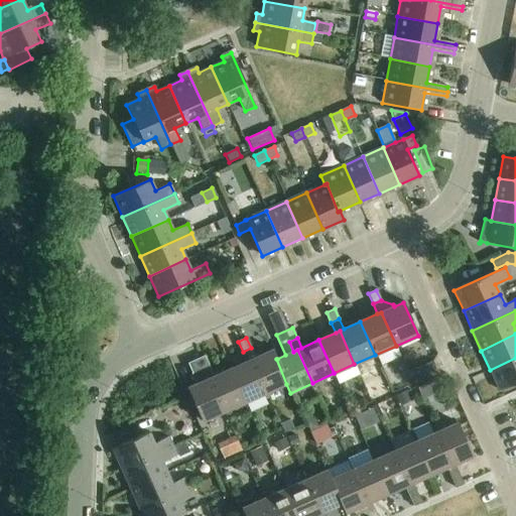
[(243,352),(247,362),(252,360),(266,393),(286,384),(276,359),(277,359),(273,350),(255,358),(251,348),(243,352)]
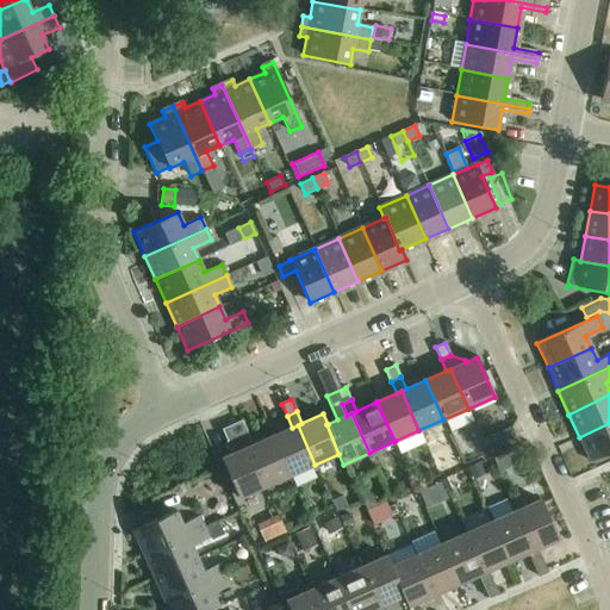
[(237,439),(247,434),(241,421),(222,430),(232,454),(221,459),(238,498),(265,486),(248,447),(242,449),(237,439)]
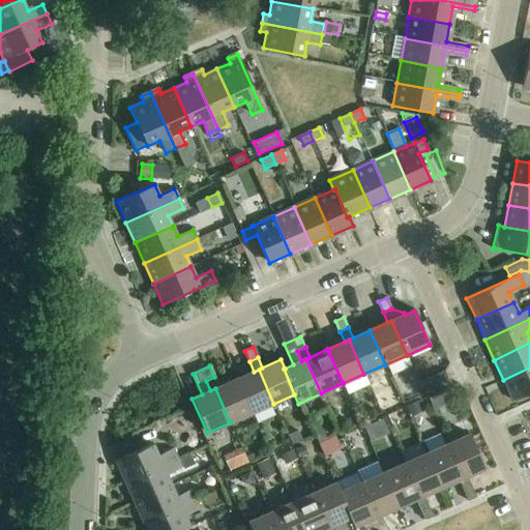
[(529,367),(503,380),(512,401),(529,392),(529,367)]
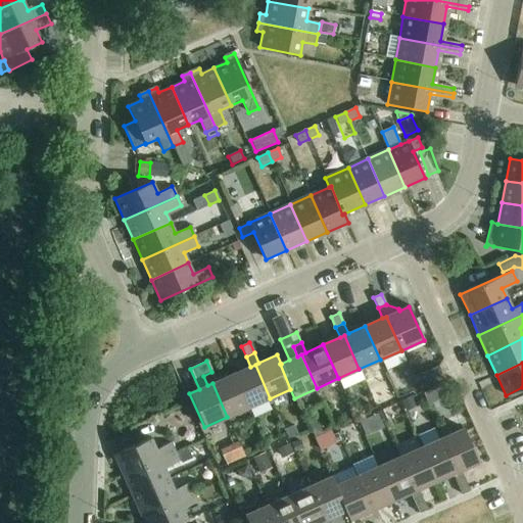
[(255,365),(250,367),(234,374),(248,408),(270,398),(255,365)]
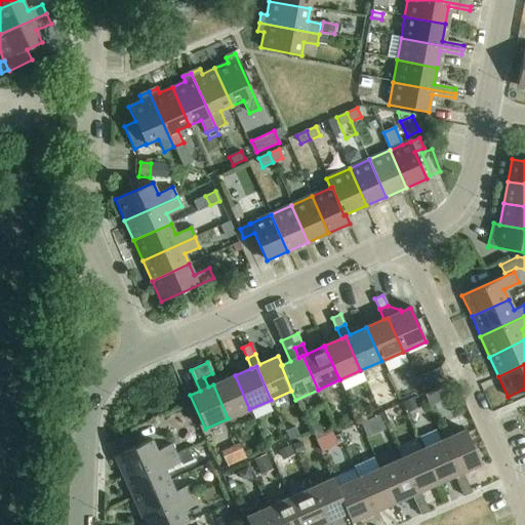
[(415,378),(420,391),(445,380),(440,368),(415,378)]
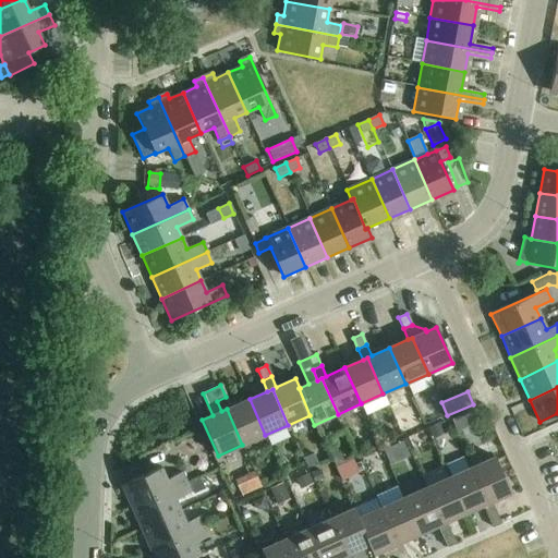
[(230,408),(226,397),(217,401),(221,411),(227,409),(242,445),(265,435),(250,399),(230,408)]
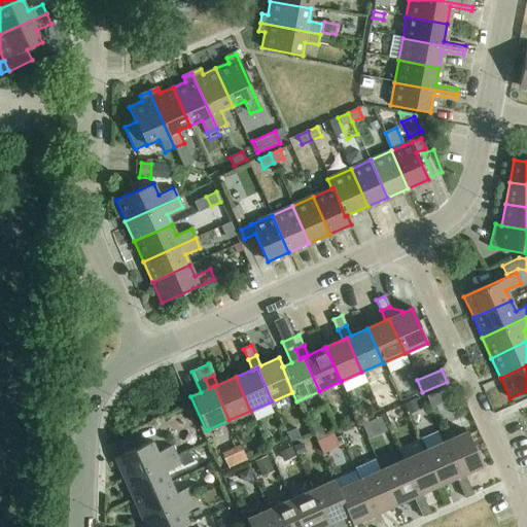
[(444,389),(427,397),(431,409),(449,400),(444,389)]
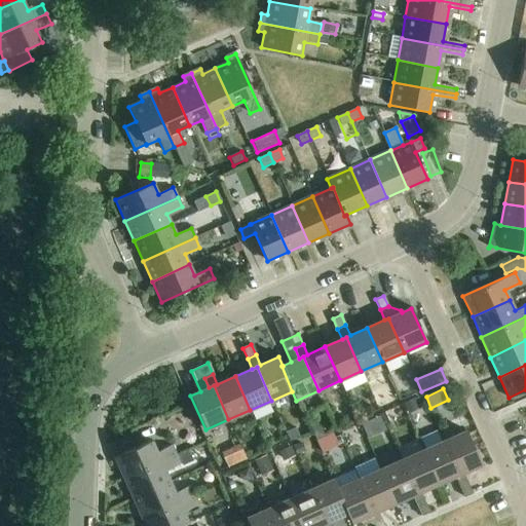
[(418,410),(414,400),(403,404),(408,414),(418,410)]
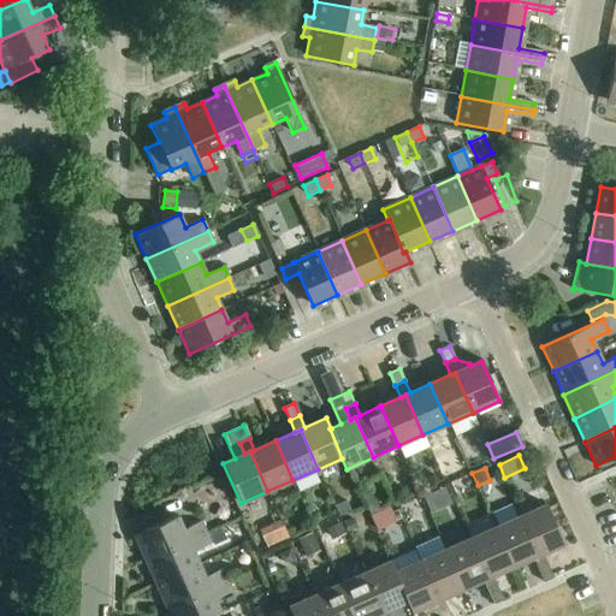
[(546,505),(520,516),(537,557),(543,555),(563,545),(546,505)]
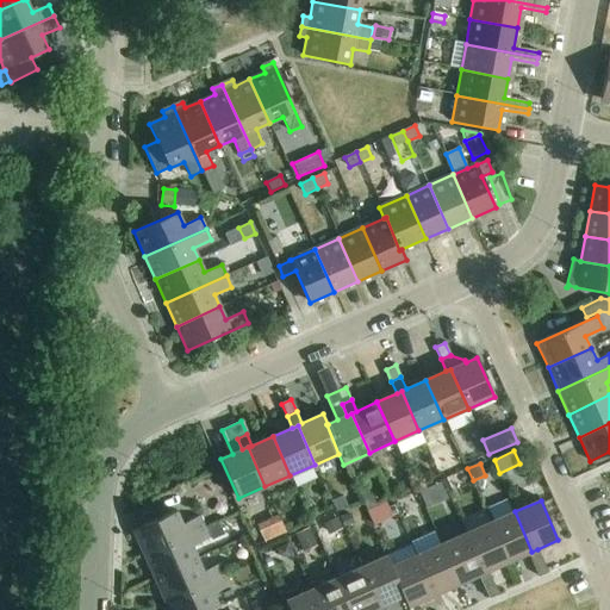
[(132,530),(143,555),(204,528),(199,517),(181,524),(176,511),(132,530)]
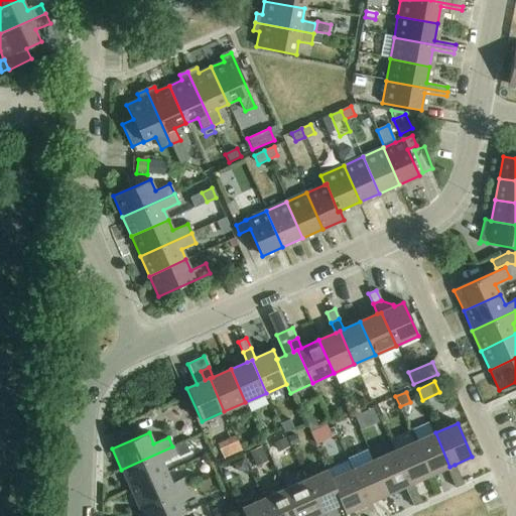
[(435,432),(414,442),(429,476),(446,468),(450,478),(459,475),(455,465),(449,467),(435,432)]
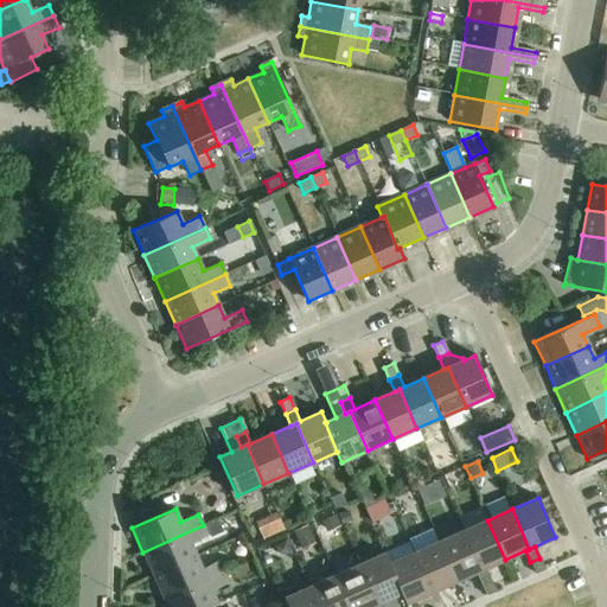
[(352,521),(349,512),(339,517),(343,525),(352,521)]
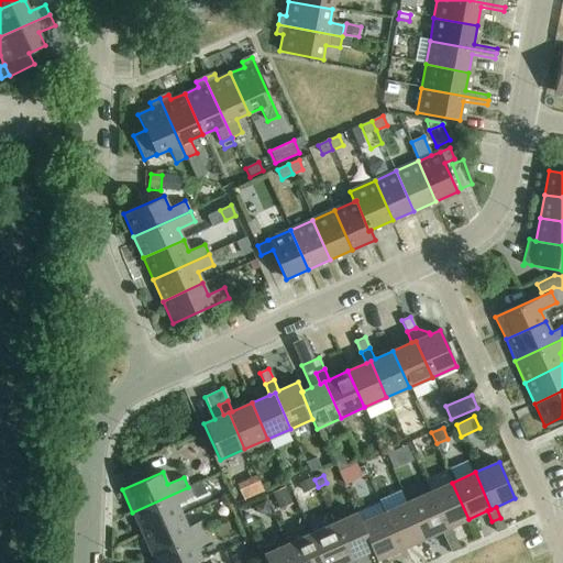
[(244,501),(264,492),(256,476),(236,485),(244,501)]
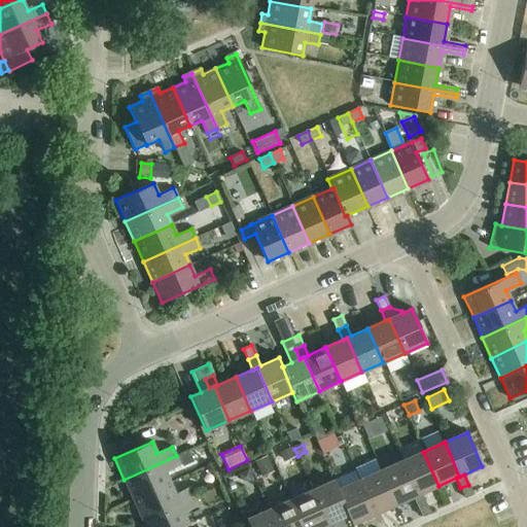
[(294,455),(291,448),(279,454),(282,460),(294,455)]
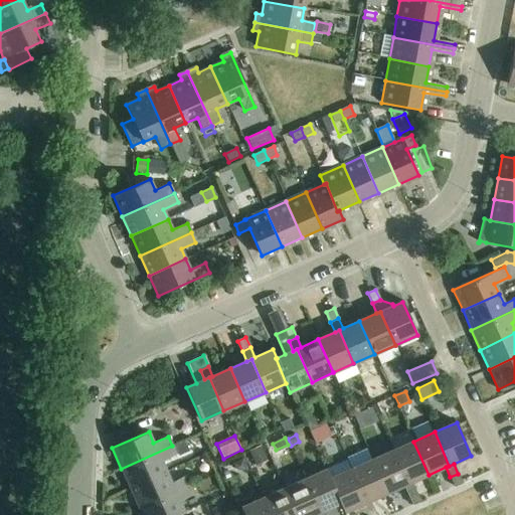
[(185,442),(174,447),(178,457),(189,452),(185,442)]
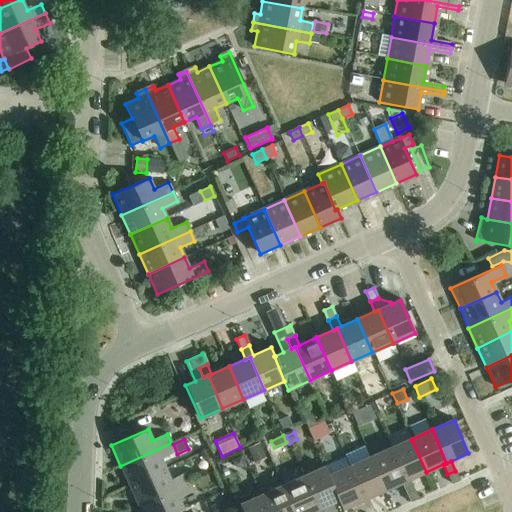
[(411,439),(390,448),(405,481),(409,479),(426,472),(411,439)]
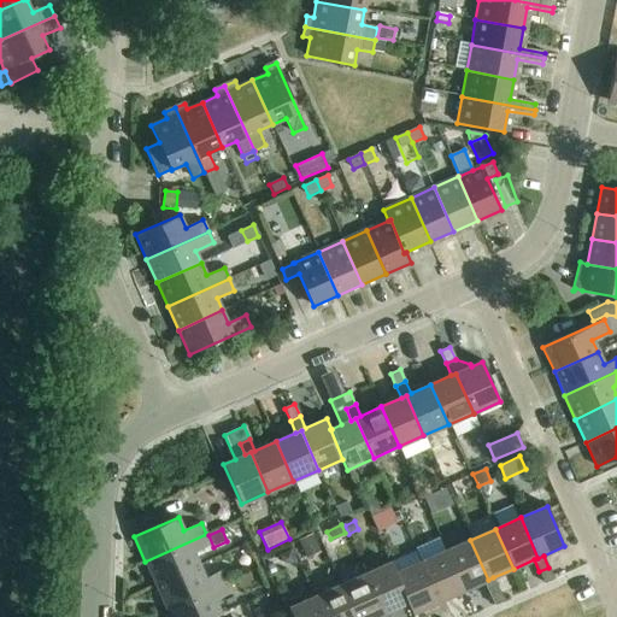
[(145,562),(156,586),(199,565),(194,553),(211,545),(206,534),(145,562)]
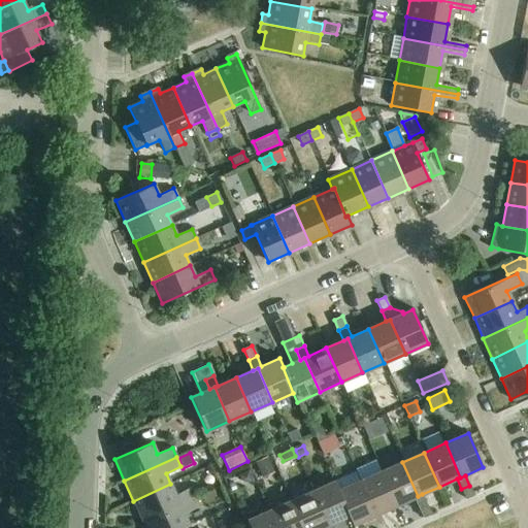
[(272,468),(267,457),(255,463),(260,474),(272,468)]
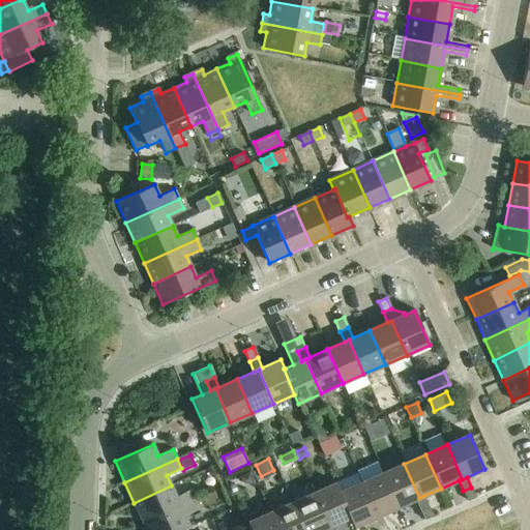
[(404,464),(383,473),(398,507),(415,500),(419,509),(428,506),(423,496),(419,498),(404,464)]
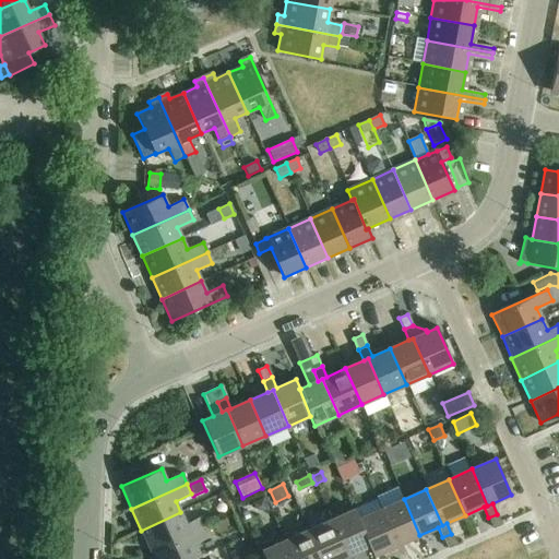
[(252,504),(256,510),(262,512),(269,510),(263,499),(252,504)]
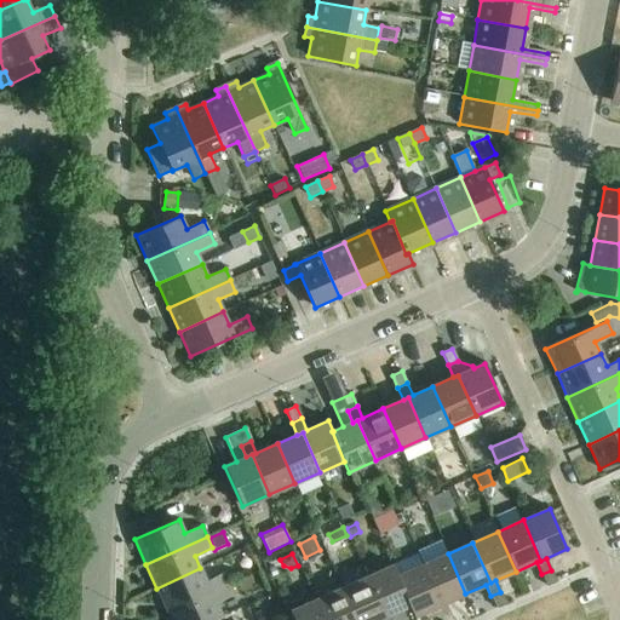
[(448,554),(423,566),(440,604),(446,603),(465,593),(448,554)]
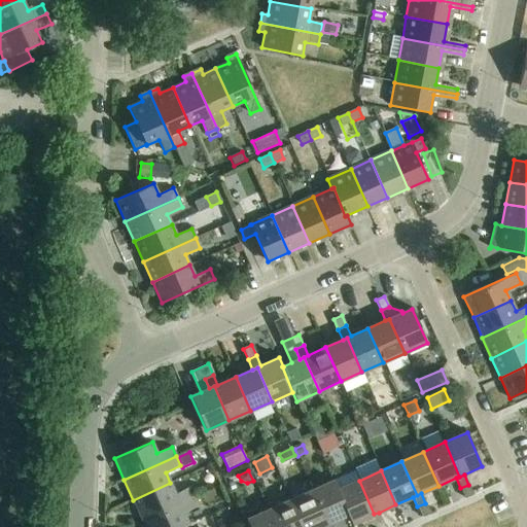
[(334,481),(312,490),(327,524),(330,523),(348,516),(348,515),(338,490),(334,481)]
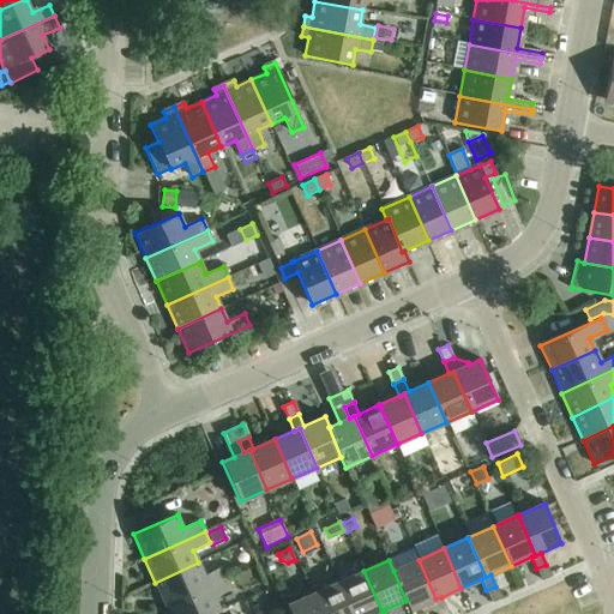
[(393,571),(405,600),(405,601),(409,611),(421,606),(421,608),(437,613),(446,609),(441,597),(435,599),(419,560),(393,571)]
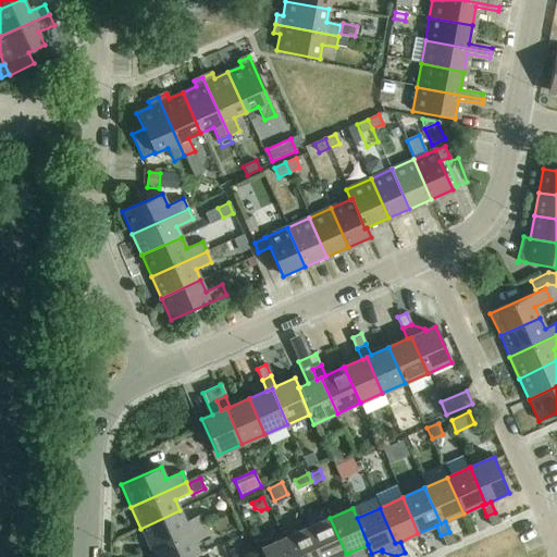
[(140,529),(150,549),(206,524),(200,515),(185,522),(180,510),(140,529)]
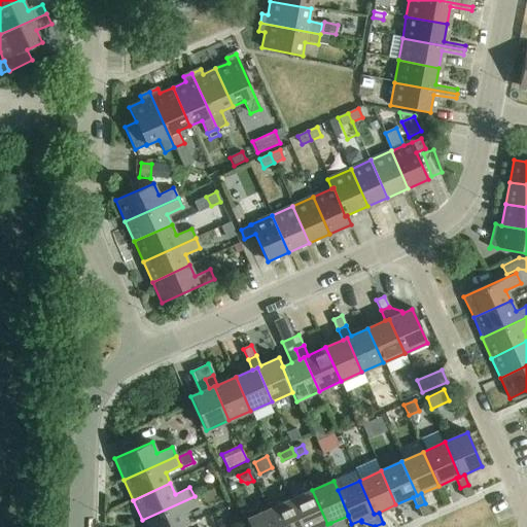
[(468,485),(460,488),(465,498),(473,495),(468,485)]
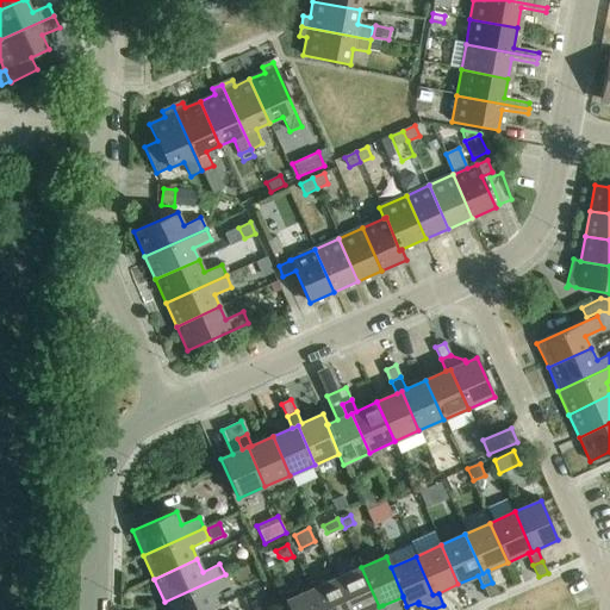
[(361,567),(336,579),(349,609),(385,609),(383,605),(379,607),(361,567)]
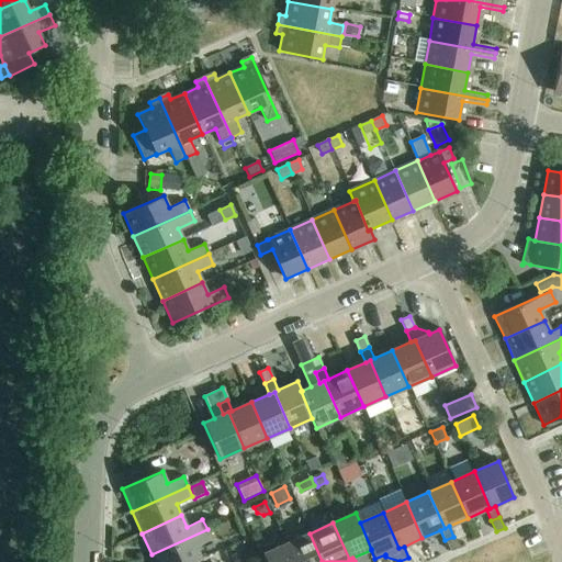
[(152,554),(154,561),(193,561),(201,559),(195,547),(212,540),(208,529),(152,554)]
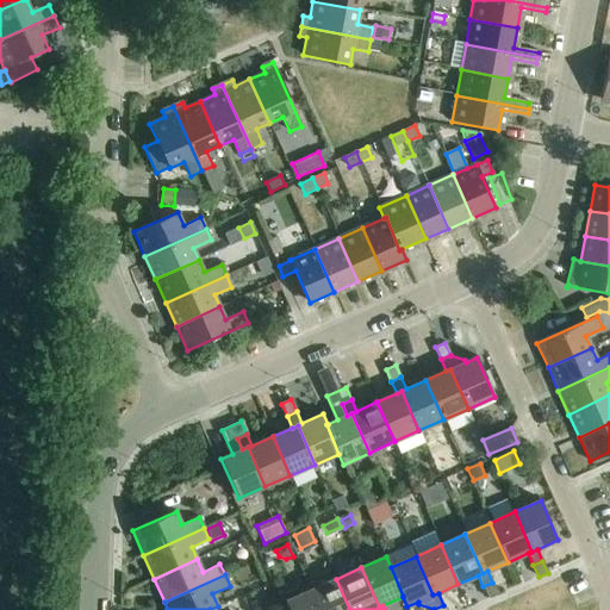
[(349,609),(336,579),(311,590),(319,609),(349,609)]
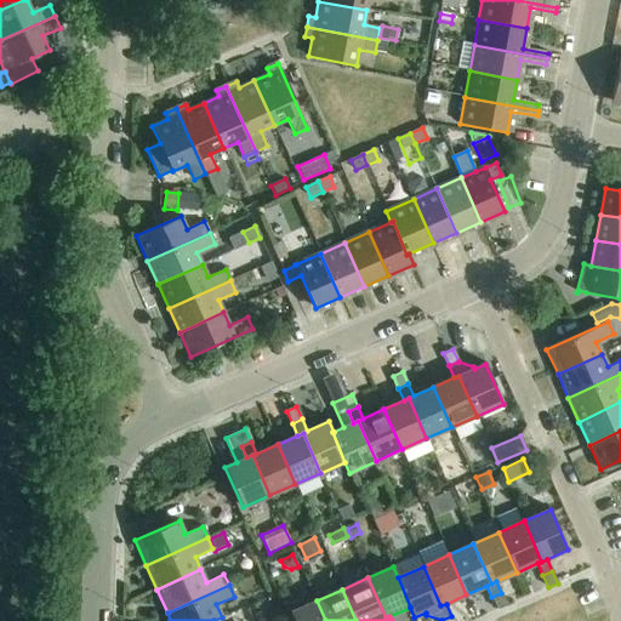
[(501,593),(491,597),(497,610),(507,605),(501,593)]
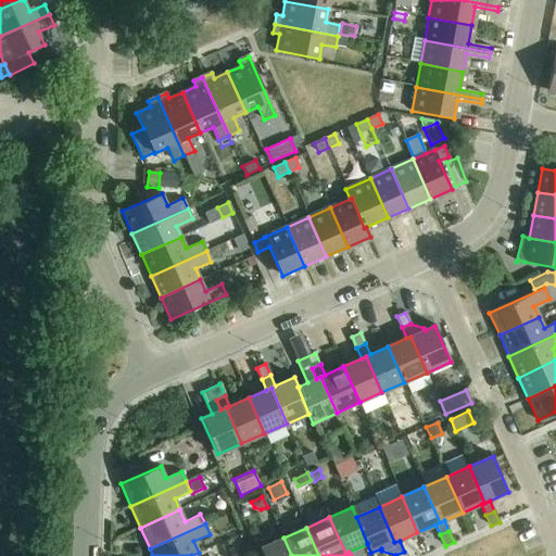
[(291,555),(283,538),(260,548),(263,555),(291,555)]
